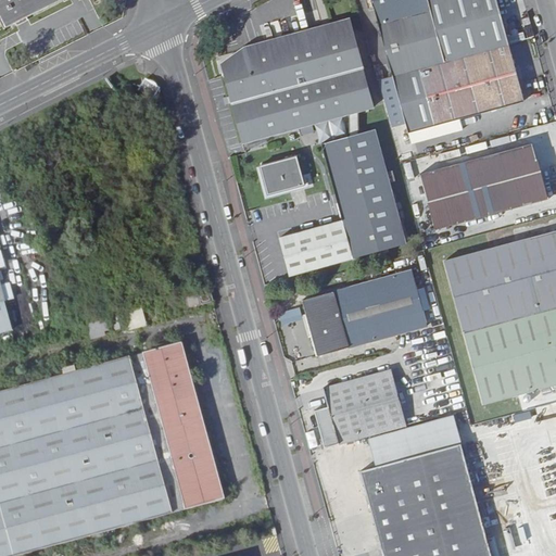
[(0,0),(0,20),(4,29),(16,23),(27,17),(62,0),(0,0)]
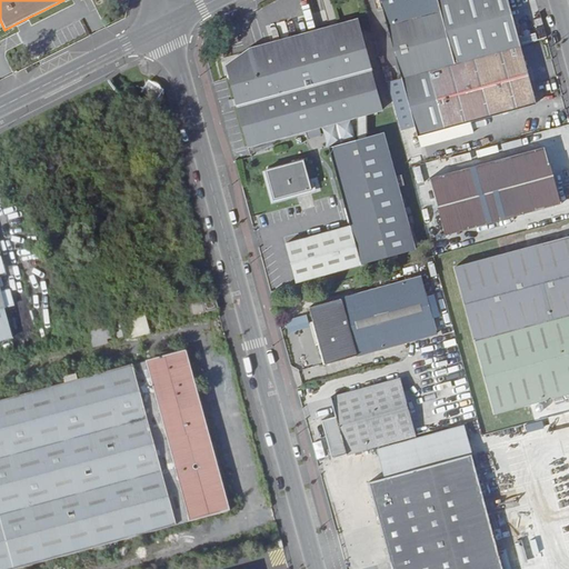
[(538,106),(509,0),(381,0),(397,55),(401,71),(419,137),(471,122),(538,106)]
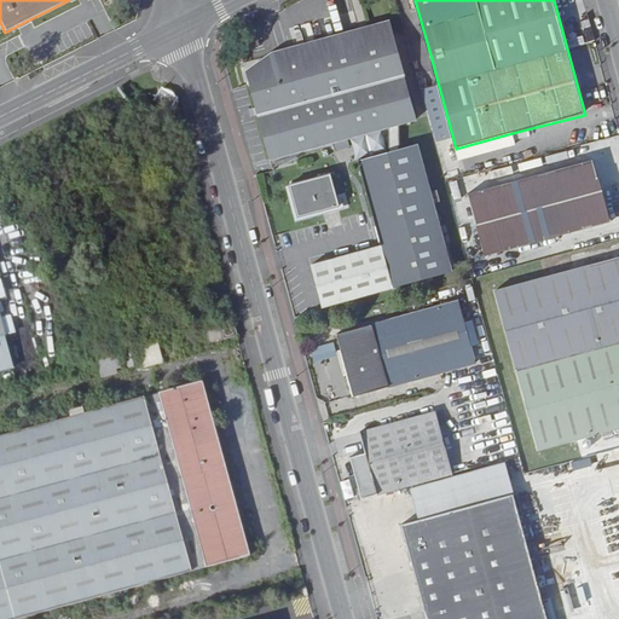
[(30,19),(18,25),(21,30),(33,23),(30,19)]
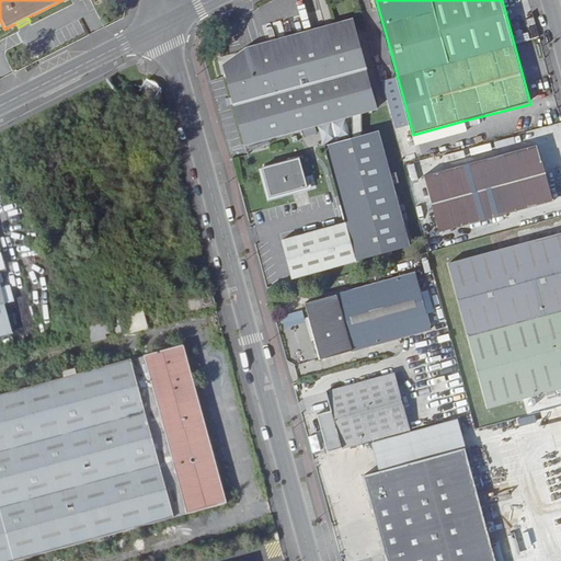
[(226,68),(356,32),(353,20),(249,48),(225,66),(226,68)]
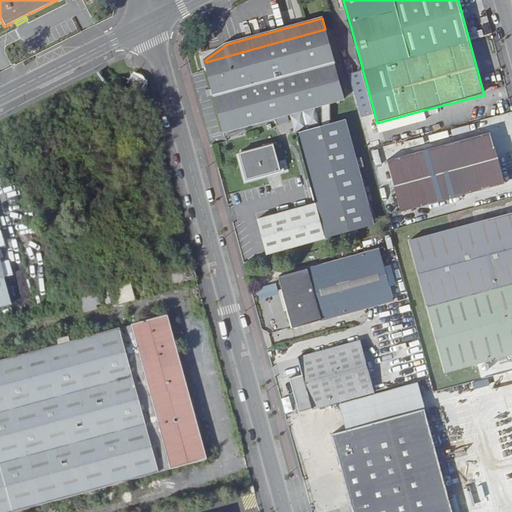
[(325,29),(206,62),(225,133),(323,106),(323,127),(297,134),(316,205),(258,221),(267,256),(376,226),(370,203),(375,202),(371,188),(366,190),(360,170),(366,169),(364,160),(358,162),(347,120),(333,124),(331,104),(345,100),(325,29)]
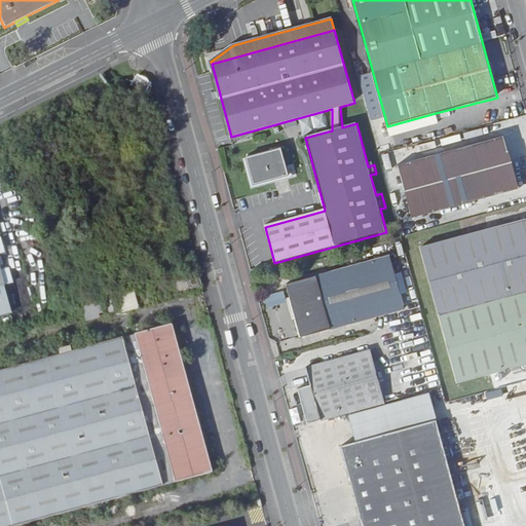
[(371,66),(367,50),(358,52),(363,68),(371,66)]
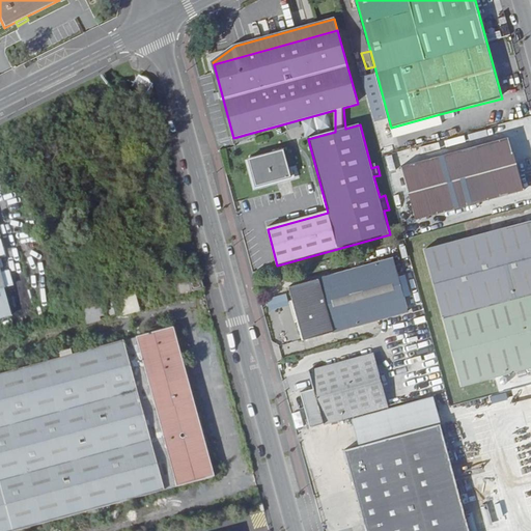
[(443,124),(440,114),(391,128),(394,138),(443,124)]
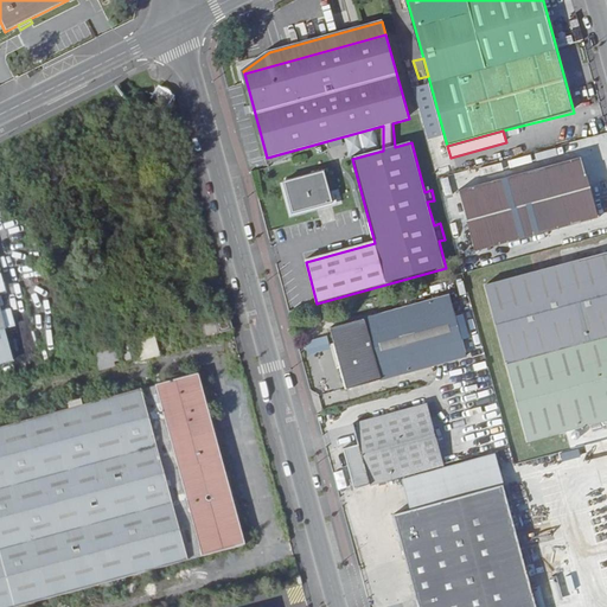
[(599,219),(582,159),(460,192),(477,253),(599,219)]
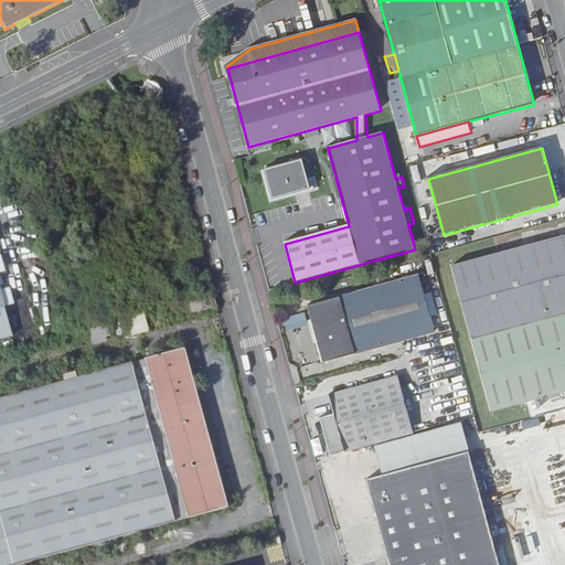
[(312,190),(304,159),(265,170),(273,201),(312,190)]
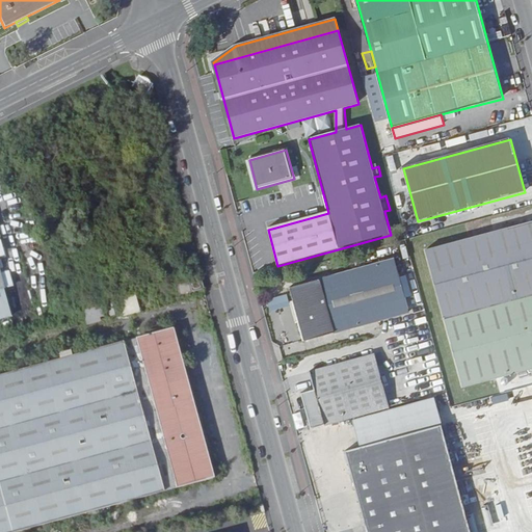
[(531,370),(531,221),(426,250),(463,389),(531,370)]
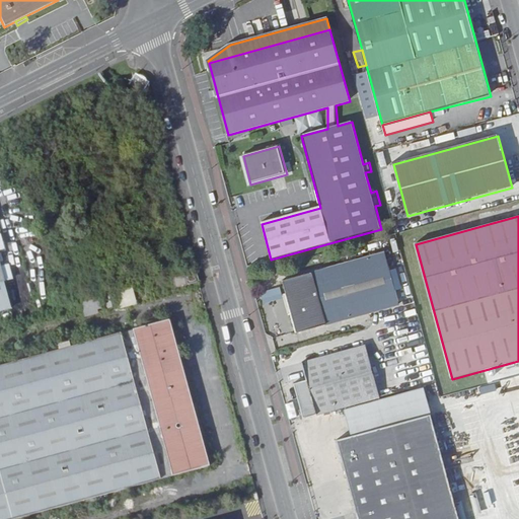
[(399,306),(385,253),(284,282),(298,334),(399,306)]
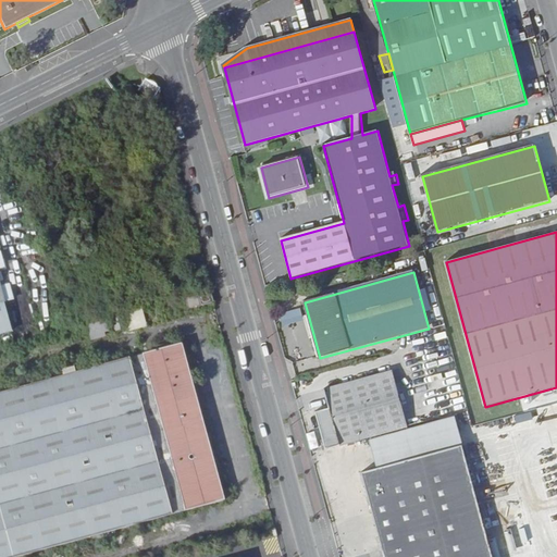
[(0,334),(12,332),(0,286),(0,334)]
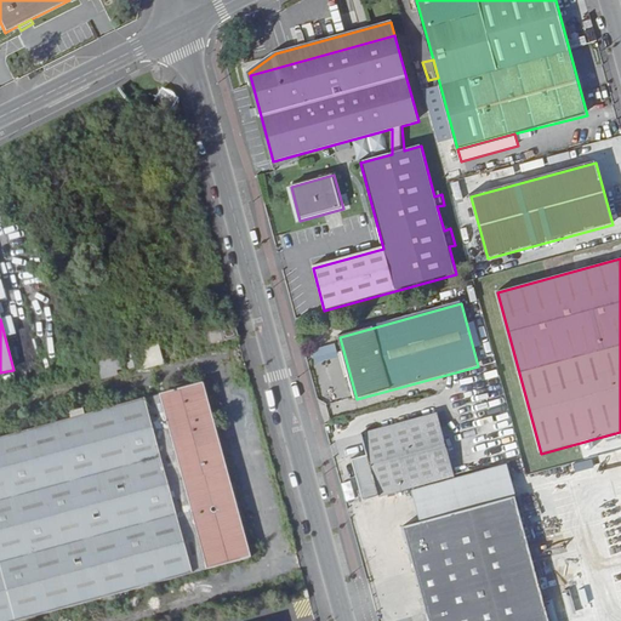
[(238,339),(234,326),(209,334),(212,346),(238,339)]
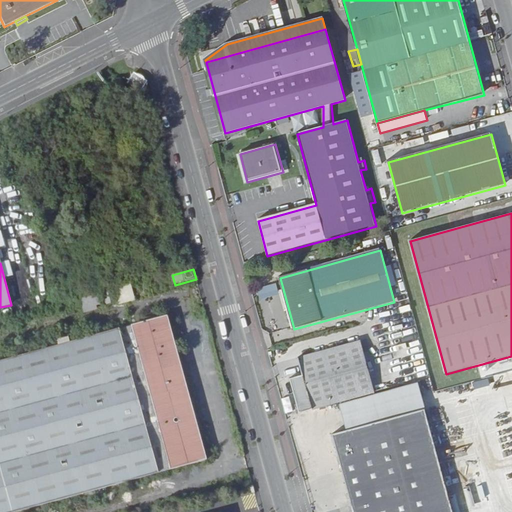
[(287,308),(284,300),(281,301),(275,283),(256,289),(270,329),(285,324),(280,310),(287,308)]
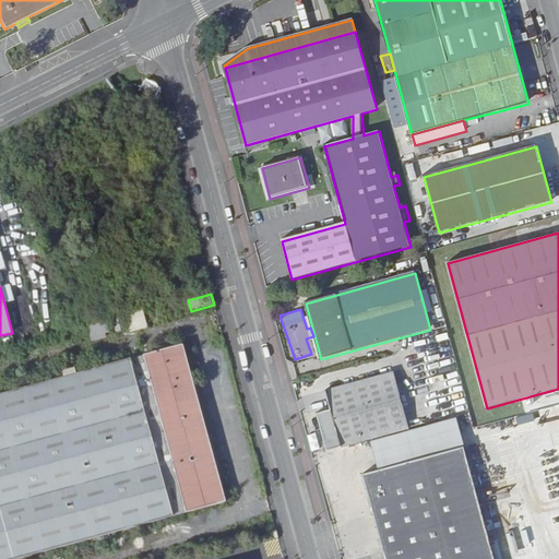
[(143,310),(126,314),(131,334),(149,329),(143,310)]
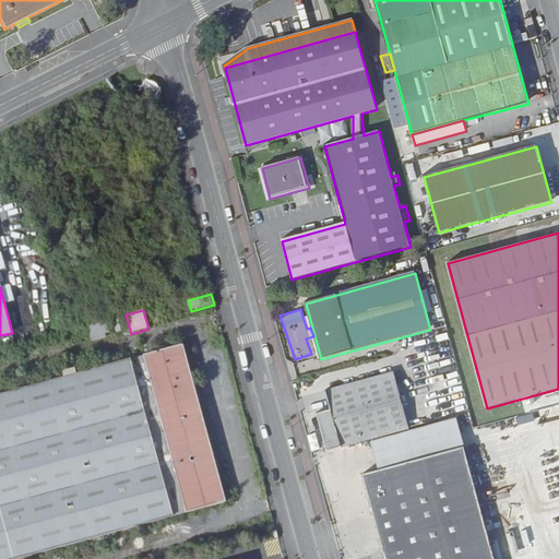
[(102,321),(86,325),(91,339),(105,335),(102,321)]
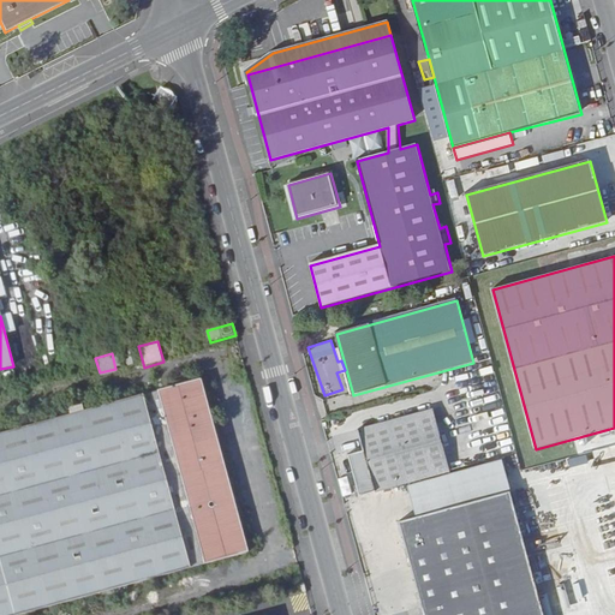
[(0,614),(22,614),(250,554),(202,381),(84,412),(83,406),(70,410),(71,416),(0,435),(0,614)]
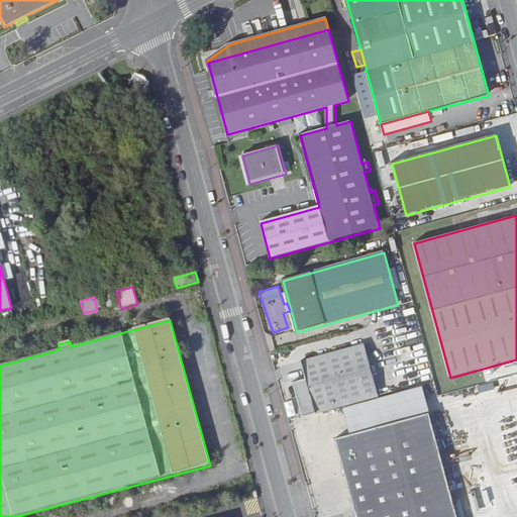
[(76,340),(77,344),(111,335),(110,331),(76,340)]
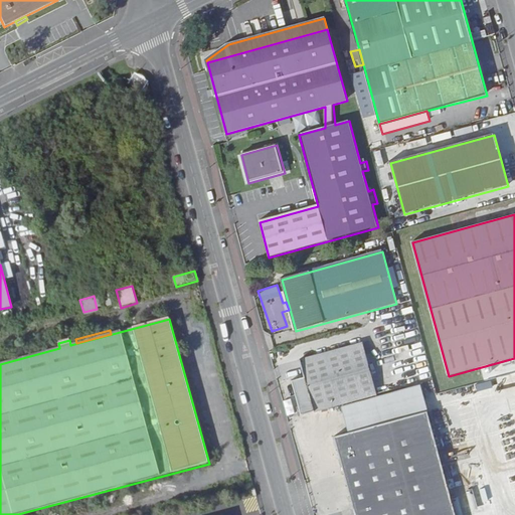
[(378,395),(364,344),(301,361),(305,378),(293,381),(303,415),(378,395)]
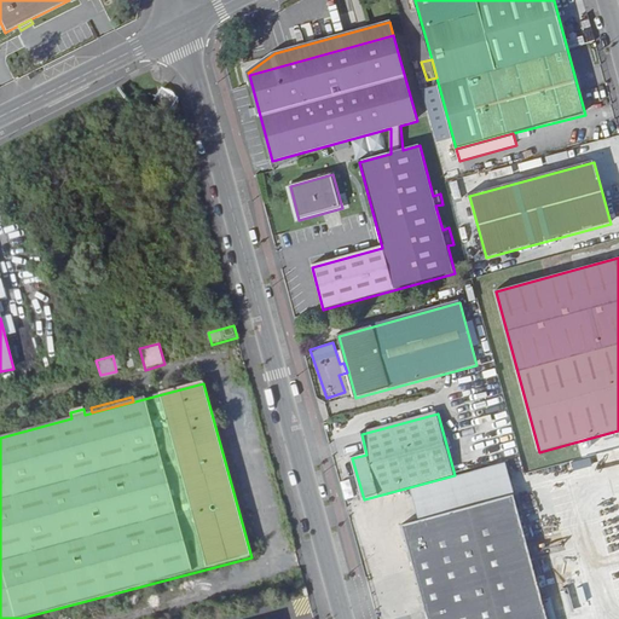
[(618,618),(618,467),(549,486),(584,618),(618,618)]
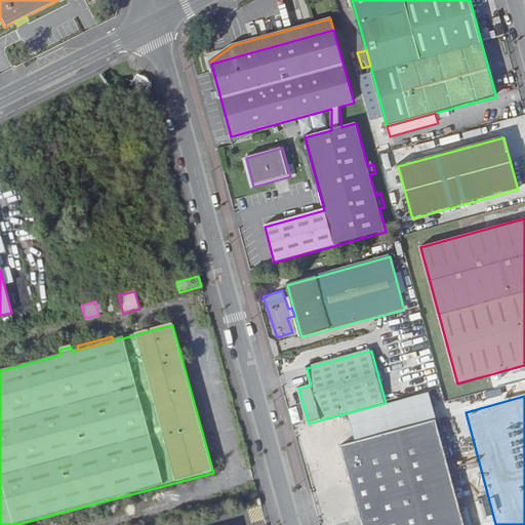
[(465,524),(436,420),(342,447),(363,524),(465,524)]
